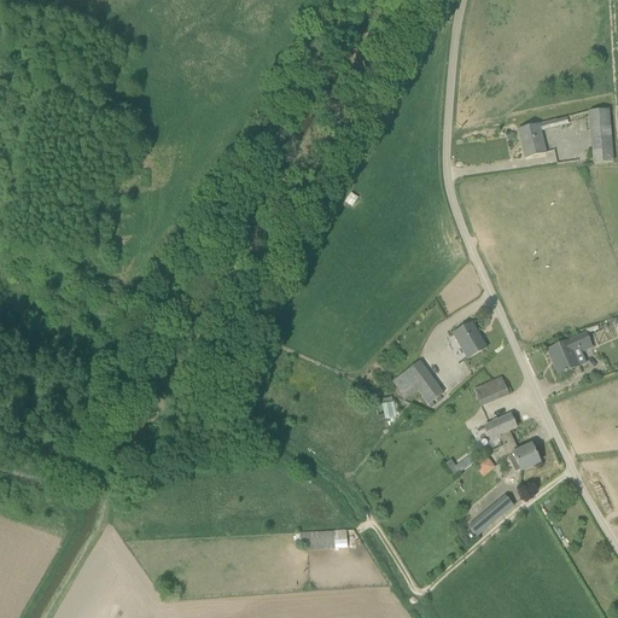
[(613,163),(611,140),(608,111),(589,112),(590,130),(594,165),(613,163)]
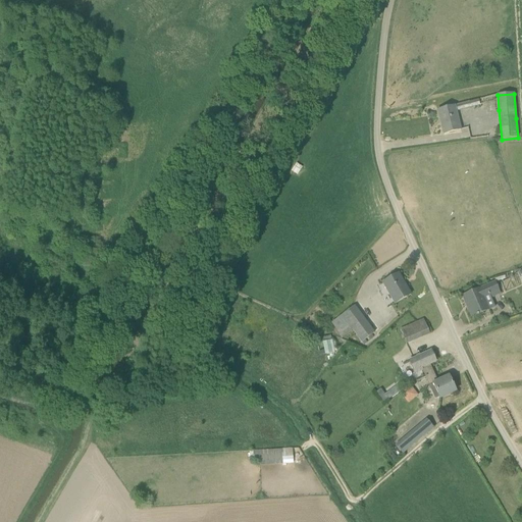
[(478,100),(453,107),(437,110),(444,135),(461,131),(456,112),(479,106),(478,100)]
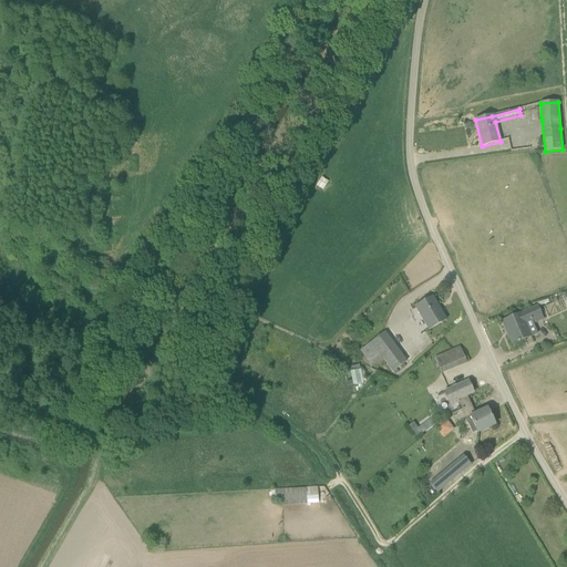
[(323,191),(329,182),(322,177),(317,186),(323,191)]
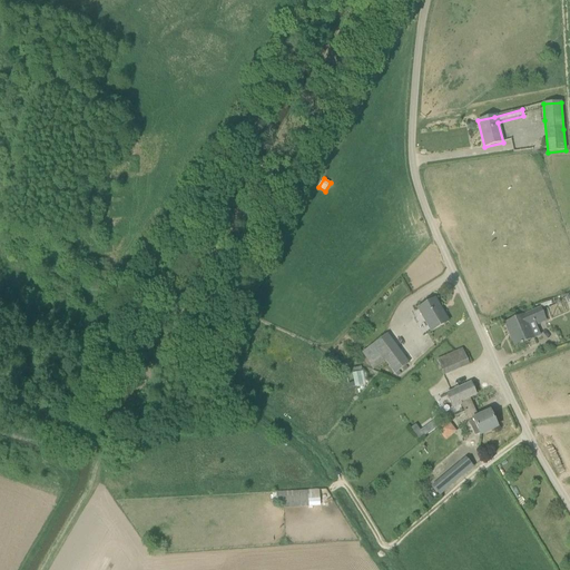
[(449,322),(434,300),(419,308),(432,332),(449,322)]
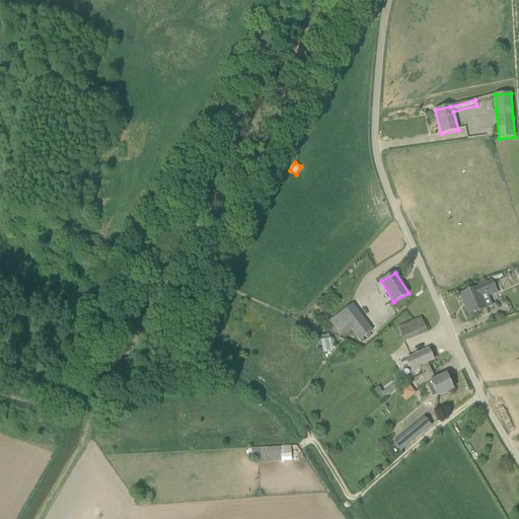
[(477,287),(460,295),(469,315),(487,308),(480,296),(487,294),(488,296),(497,292),(493,281),(477,288),(477,287)]
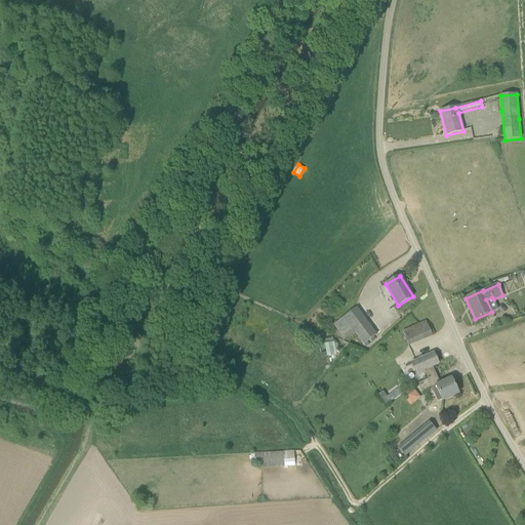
[(357,309),(344,317),(333,325),(344,339),(355,332),(364,344),(376,335),(357,309)]
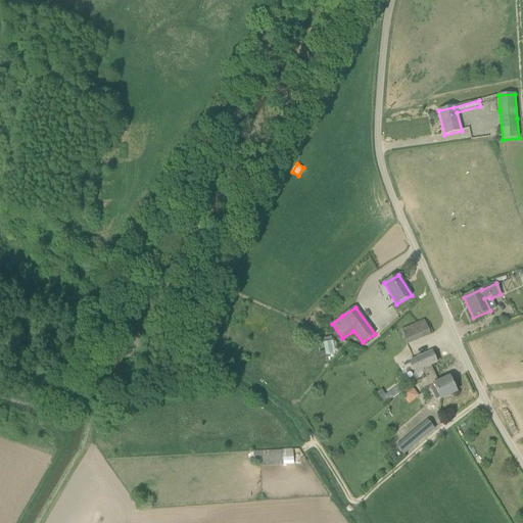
[(430,334),(424,320),(400,330),(407,344),(430,334)]
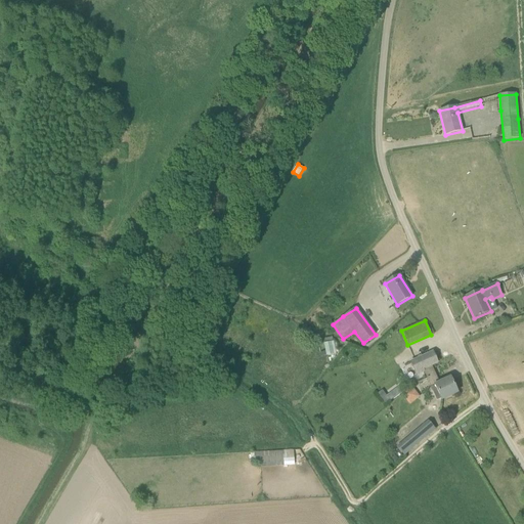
[(323,344),(325,352),(326,357),(336,355),(336,353),(338,352),(337,344),(334,345),(334,342),(333,342),(333,338),(324,339),(325,344),(323,344)]
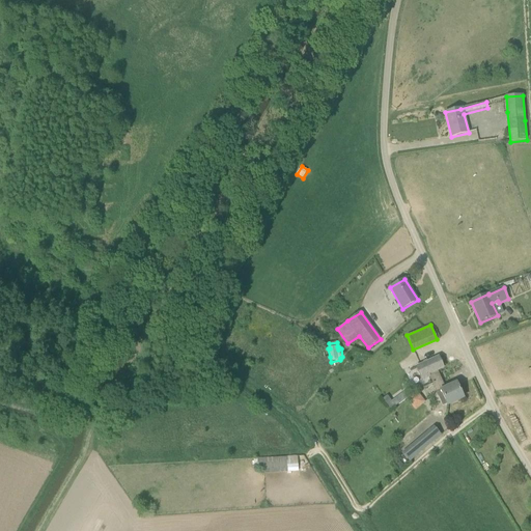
[(444,368),(439,357),(416,367),(422,381),(429,376),(432,384),(441,380),(437,370),(444,368)]
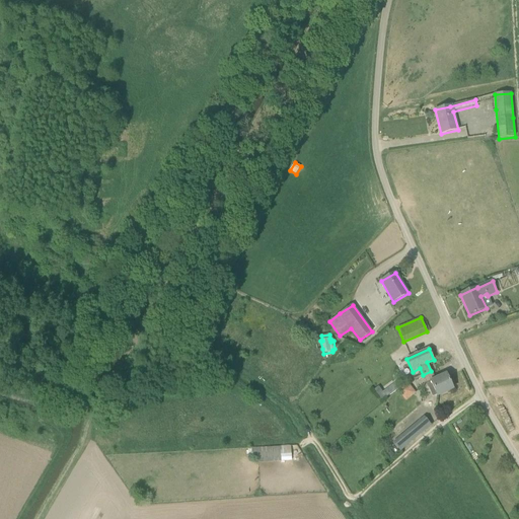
[(437,396),(453,389),(446,375),(435,380),(431,371),(423,375),(429,387),(432,385),(437,396)]
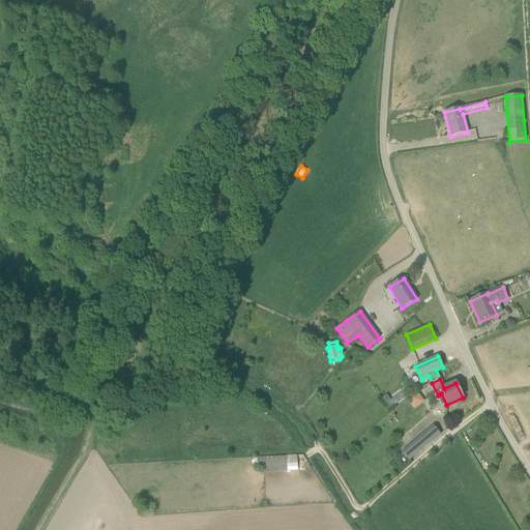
[(415,409),(423,401),(417,392),(408,401),(415,409)]
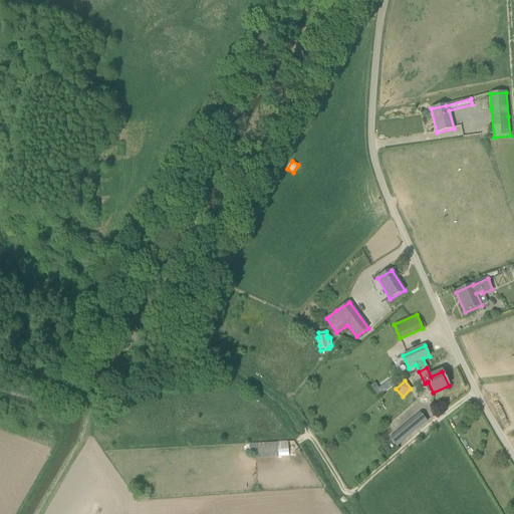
[(420,414),(398,433),(405,440),(427,422),(420,414)]
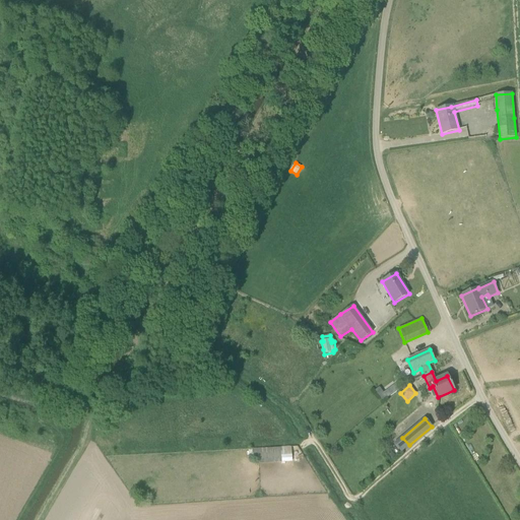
[(280,450),(280,448),(274,448),(274,453),(280,452),(280,458),(290,458),(290,450),(280,450)]
